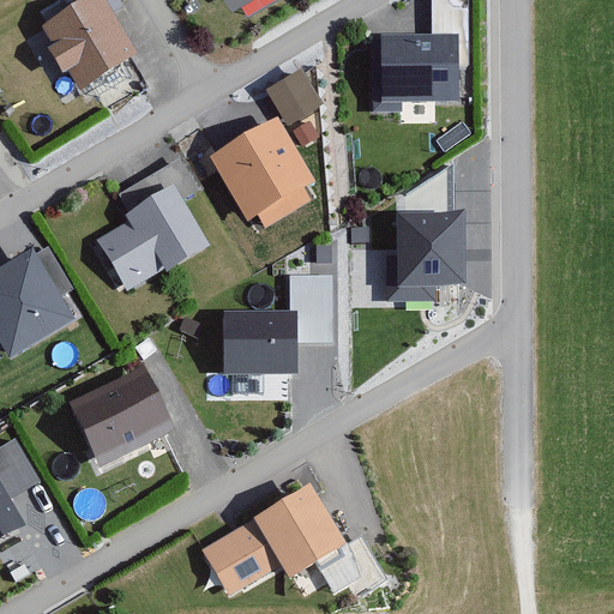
[(70,106),(133,62),(91,0),(88,0),(26,42),(70,106)]
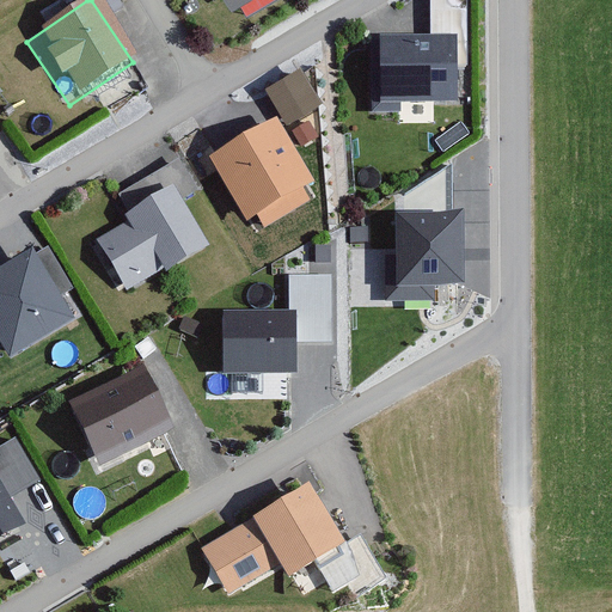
[(222,0),(230,11),(245,0),(222,0)]
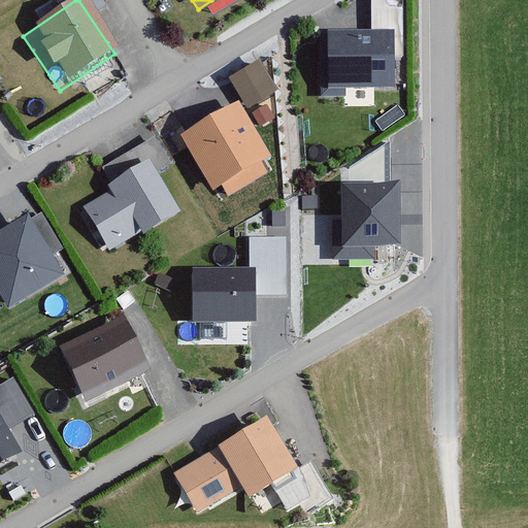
[(328,59),(321,59),(321,96),(345,95),(345,88),(395,87),(394,57),(404,56),(402,0),(371,0),(372,29),(328,30),(328,59)]
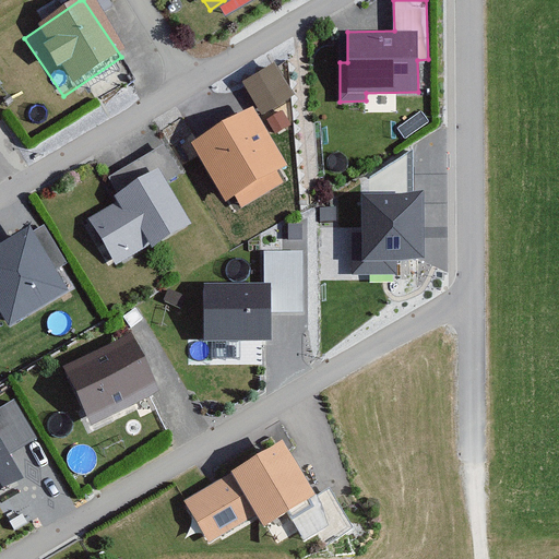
[(275,62),(242,82),(262,115),(295,95),(275,62)]
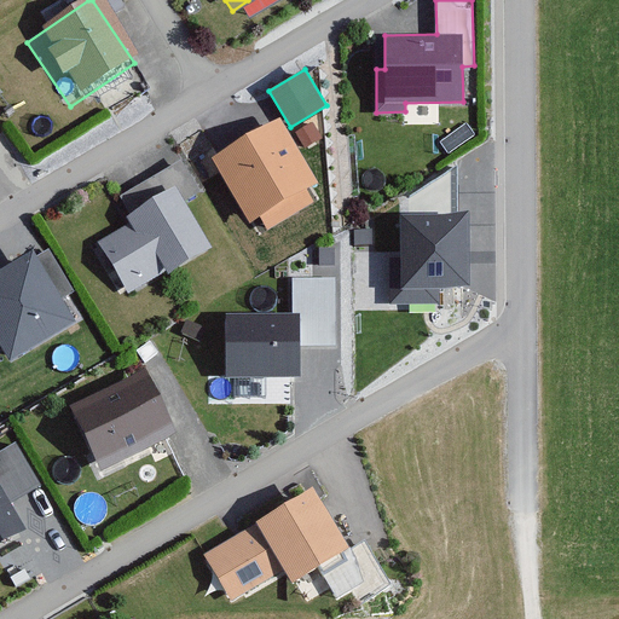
[(282,117),(212,158),(250,223),(261,217),(268,229),(316,201),(308,190),(320,183),(282,117)]
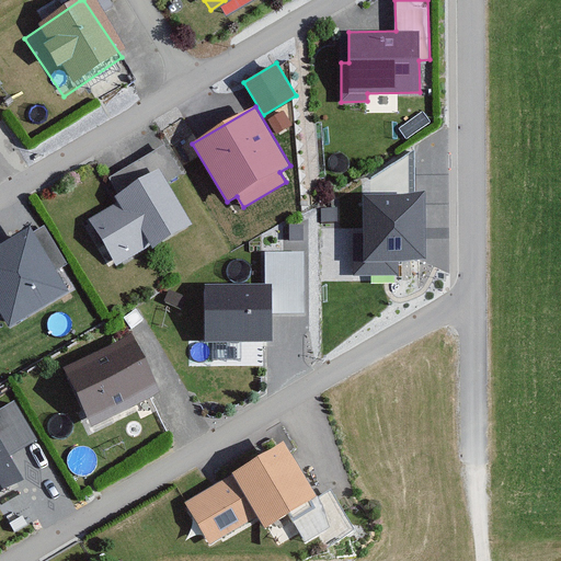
[(292,124),(283,110),(267,119),(276,134),(292,124)]
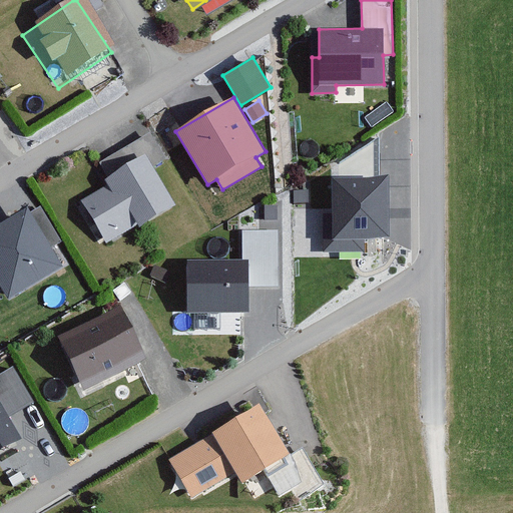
[(166,158),(150,132),(98,162),(107,178),(105,179),(107,183),(79,199),(106,244),(174,204),(152,166),(166,158)]
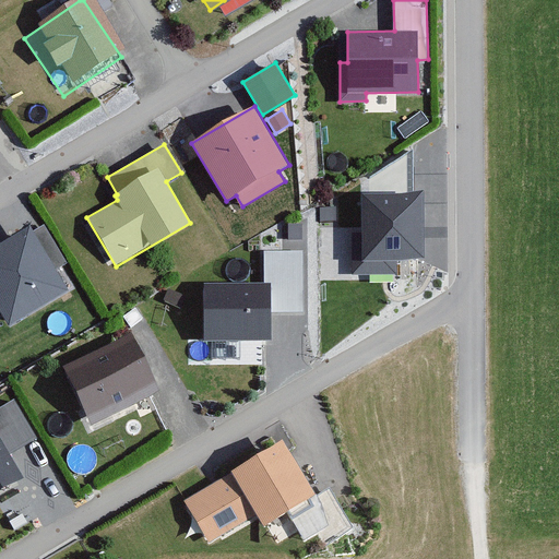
[(425,192),(361,193),(363,232),(352,232),(353,274),(396,273),(396,260),(426,260),(425,192)]
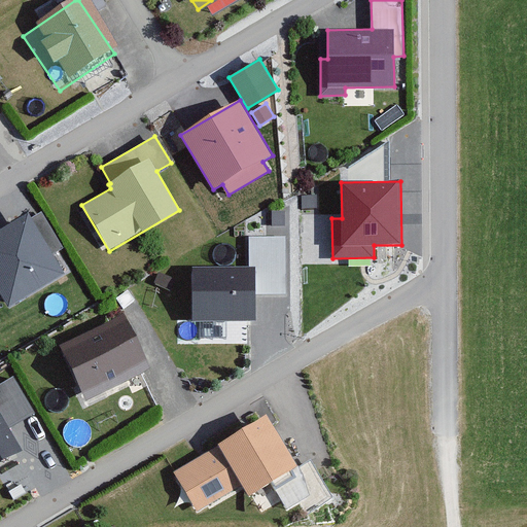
[(0,233),(0,299),(10,315),(63,282),(23,218),(0,233)]
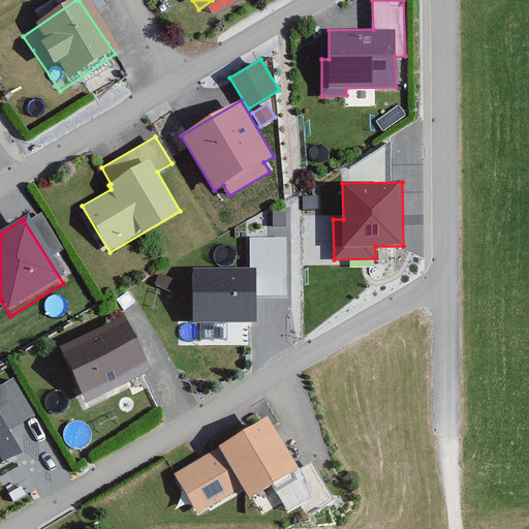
[(251,268),(192,268),(193,322),(257,322),(257,296),(287,294),(286,237),(250,238),(251,268)]
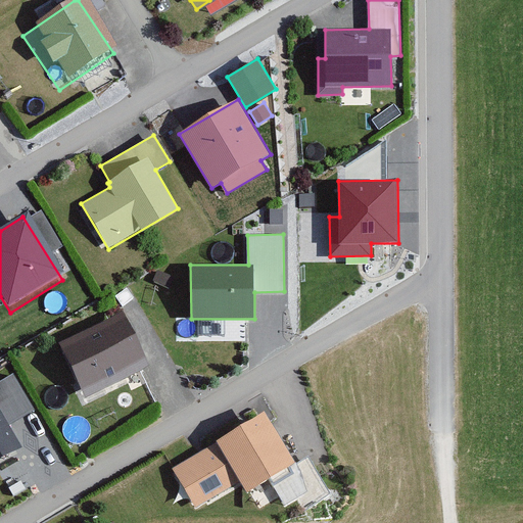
[(143,368),(116,317),(48,350),(75,402),(143,368)]
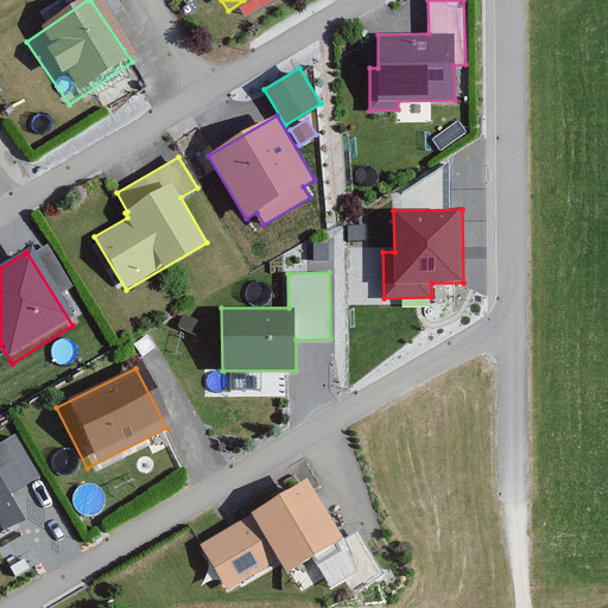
[(0,538),(24,526),(8,498),(37,482),(13,439),(0,447),(0,538)]
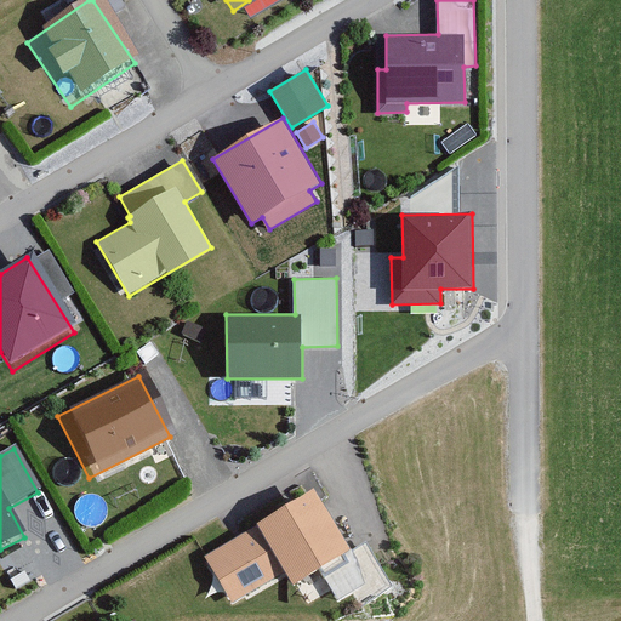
[(254,620),(354,559),(315,495),(291,510),(232,546),(205,562),(241,620),(254,620)]
